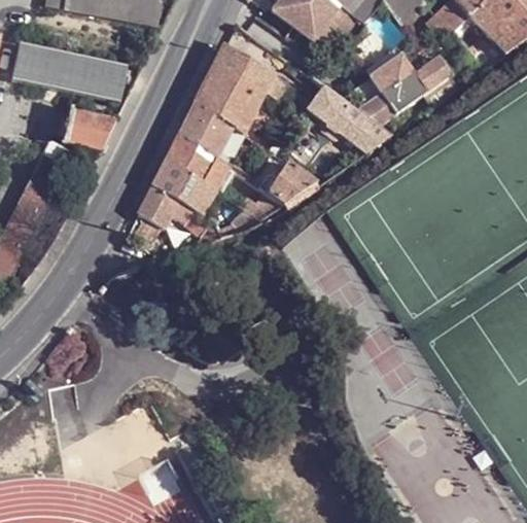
[(46,0),(46,2),(157,23),(163,0),(46,0)]
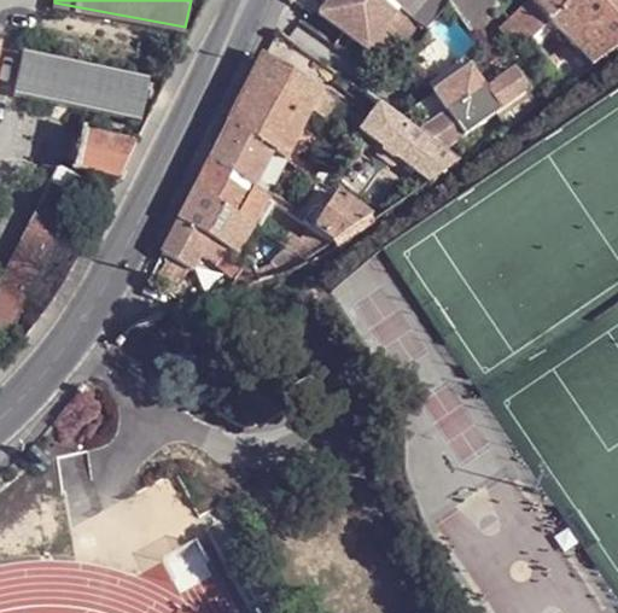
[(410,11),(396,0),(325,0),(319,7),(369,45),(372,40),(384,50),(390,42),(401,51),(423,19),(410,11)]
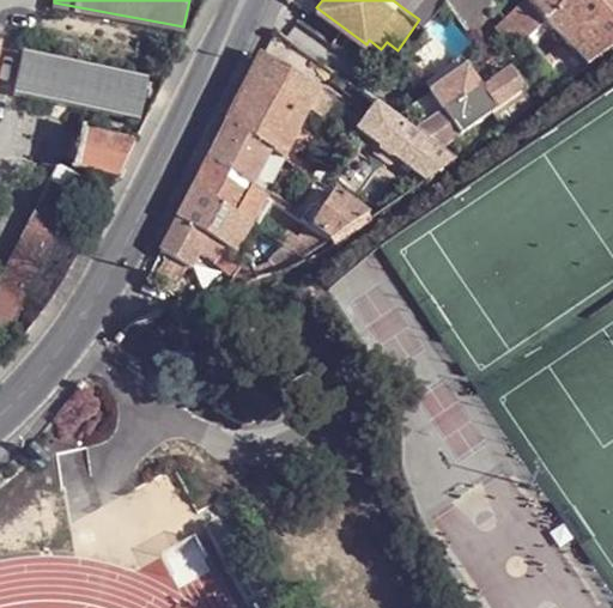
[(393,0),(407,11),(417,0),(393,0)]
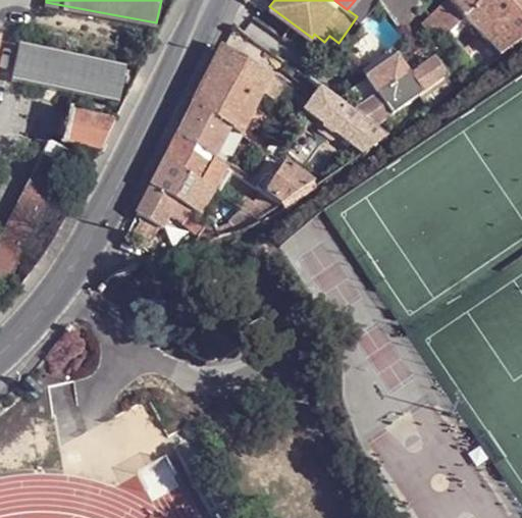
[(361,19),(365,14),(377,0),(355,0),(347,9),(357,16),(361,19)]
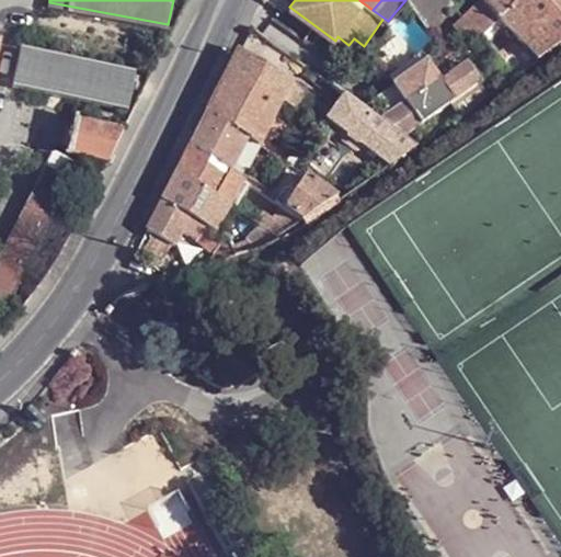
[(410,0),(432,30),(454,1),(453,0),(410,0)]
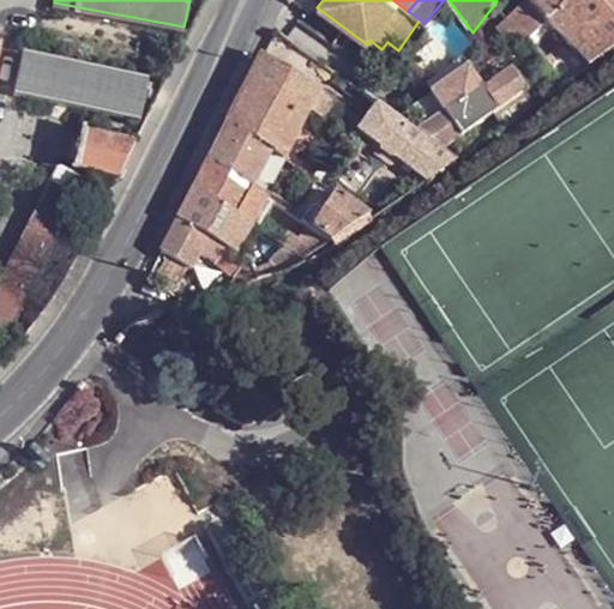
[(525,0),(506,19),(507,20),(500,28),(509,36),(521,46),(551,14),(564,0),(525,0)]
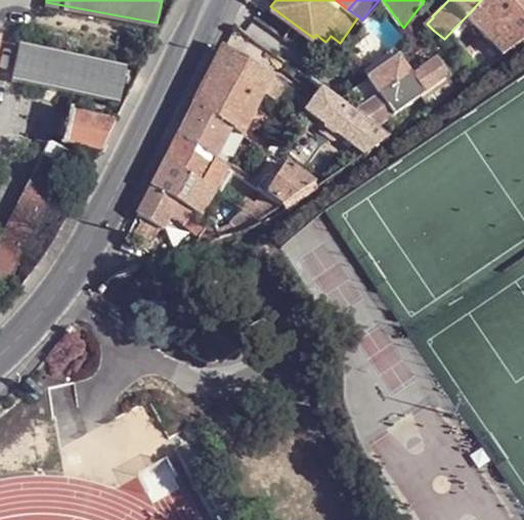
[(523,34),(523,0),(481,0),(470,12),(504,48),(523,34)]
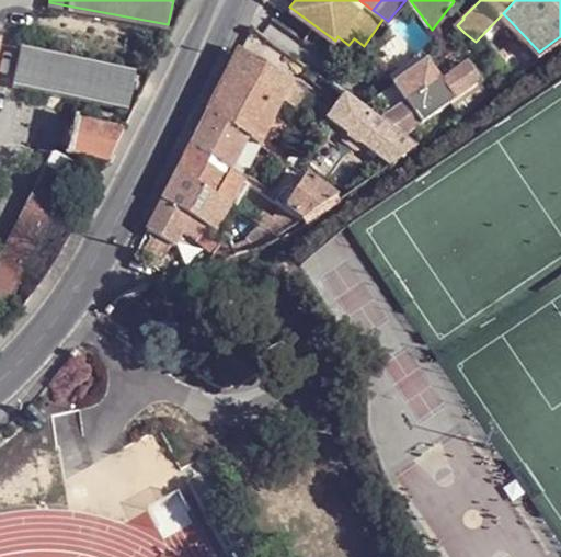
[(439,41),(448,50),(465,33),(457,25),(439,41)]
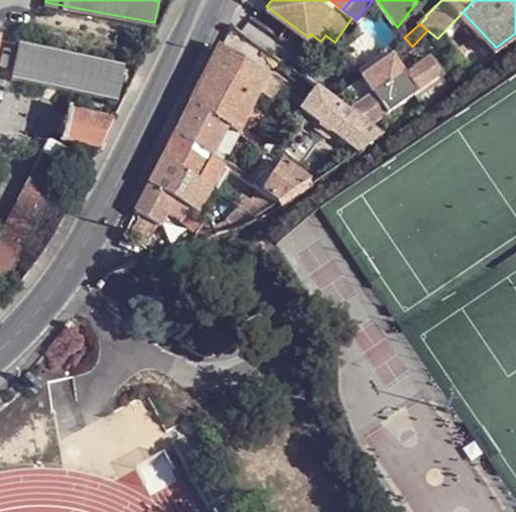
[(17,40),(10,76),(116,98),(124,62),(17,40)]
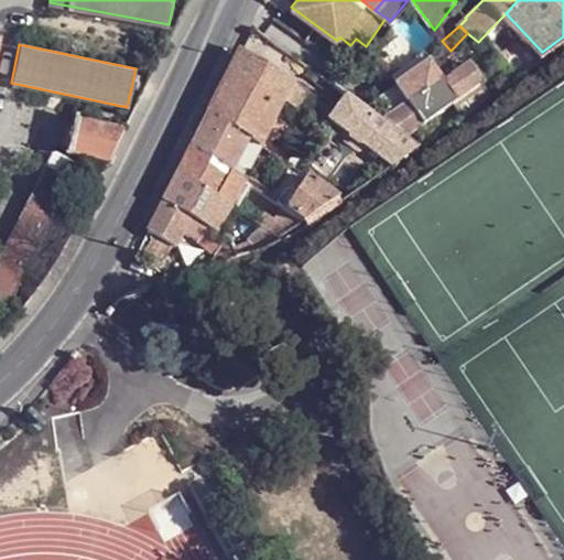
[(303,84),(240,45),(208,108),(247,132),(259,140),(283,96),(295,105),(307,90),(303,84)]
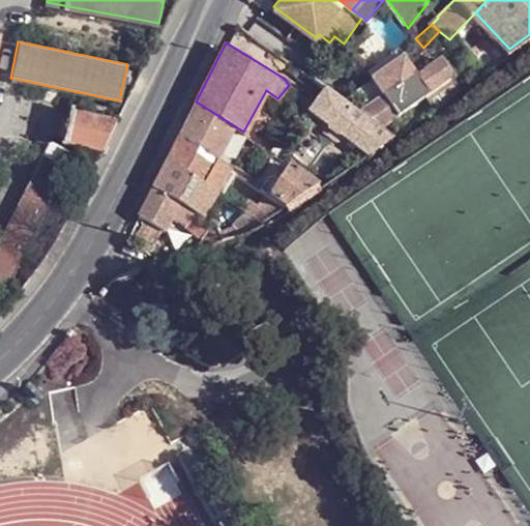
[(367,103),(360,108),(382,123),(453,72),(440,55),(416,71),(404,52),(372,75),(383,91),(367,103)]
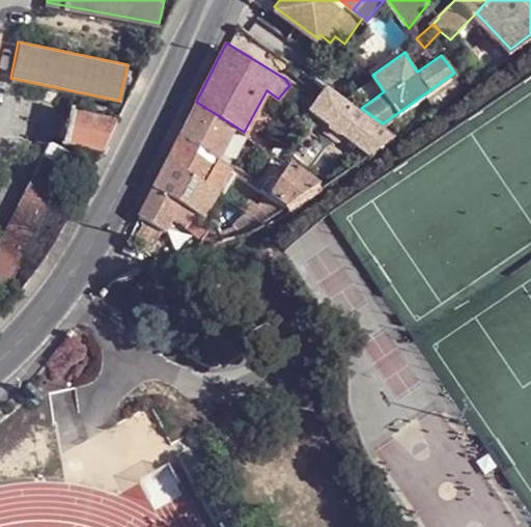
[(372,75),(357,86),(368,103),(384,91),(372,75)]
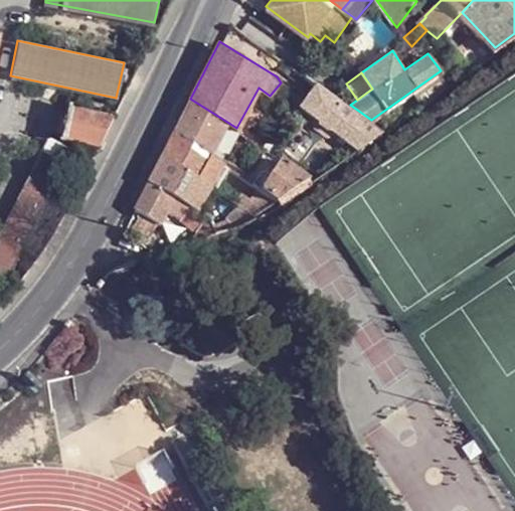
[(350,105),(318,82),(304,103),(361,144),(381,130),(383,128),(371,120),(350,105)]
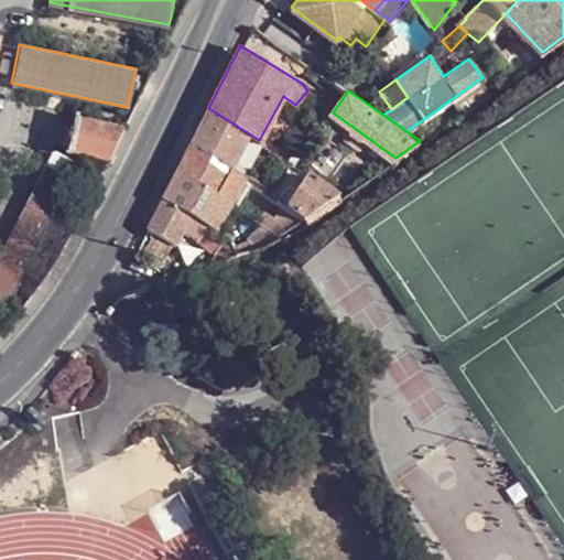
[(247,132),(208,108),(192,141),(230,167),(232,161),(232,160),(247,132)]
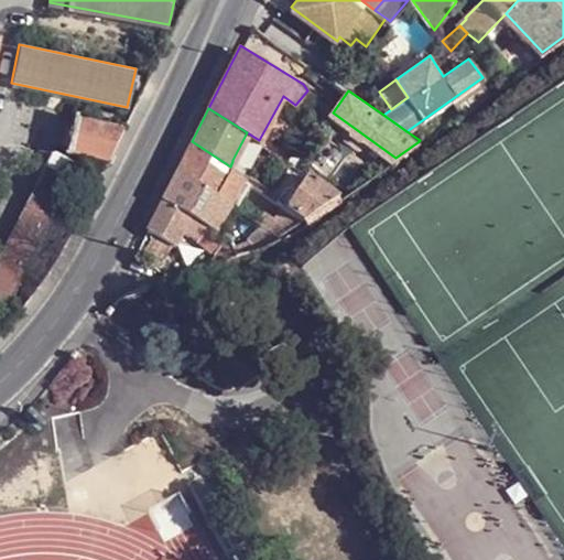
[(109,159),(125,127),(77,117),(78,114),(76,114),(67,149),(67,152),(69,152),(69,150),(109,159)]
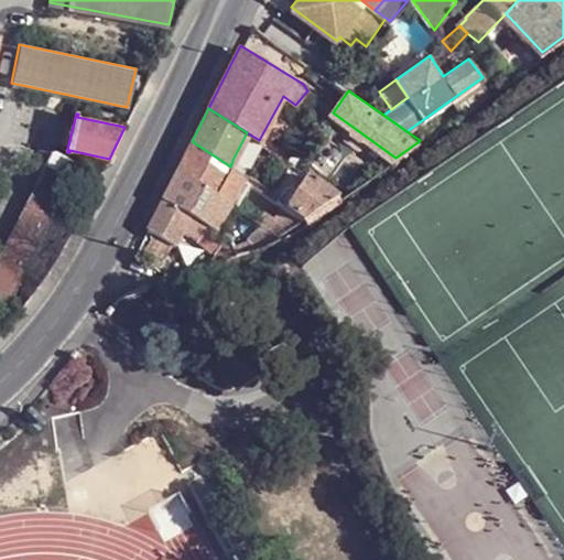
[(247,132),(232,160),(245,168),(262,142),(259,140),(247,132)]
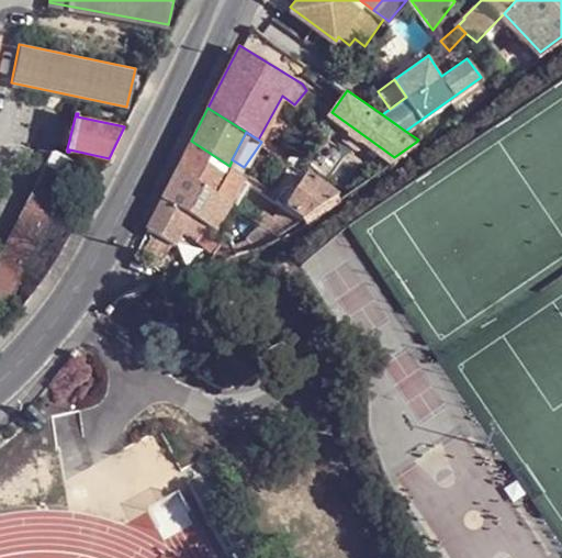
[(285,137),(277,152),(281,155),(288,159),(298,145),(285,137)]
